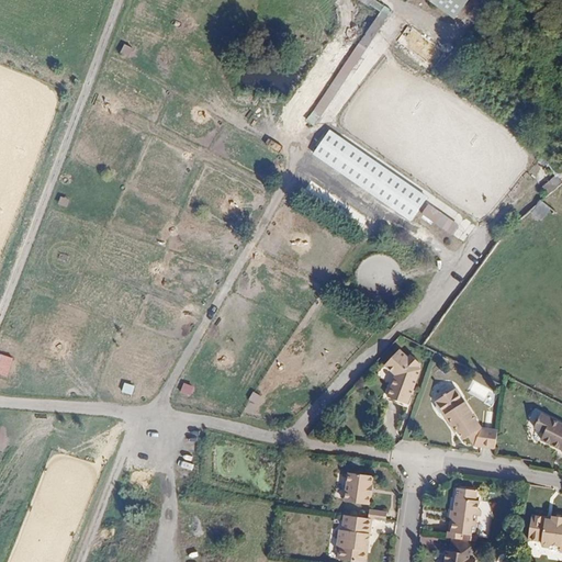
[(471,0),(425,0),(456,22),(471,0)]
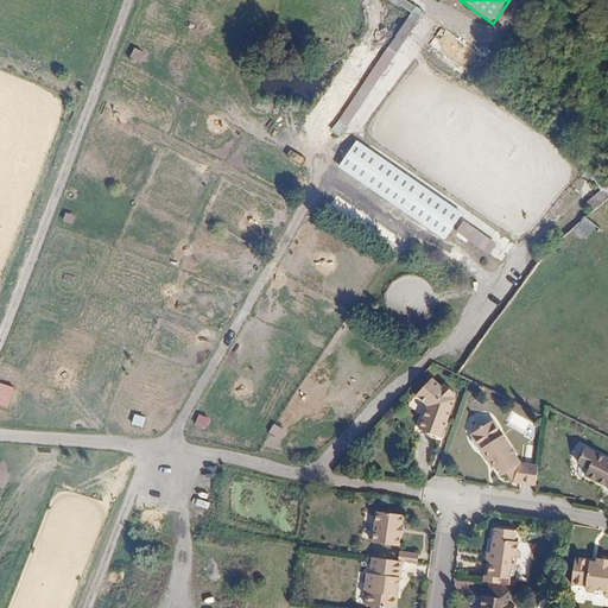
[(430,44),(463,63),(473,46),(439,29),(430,44)]
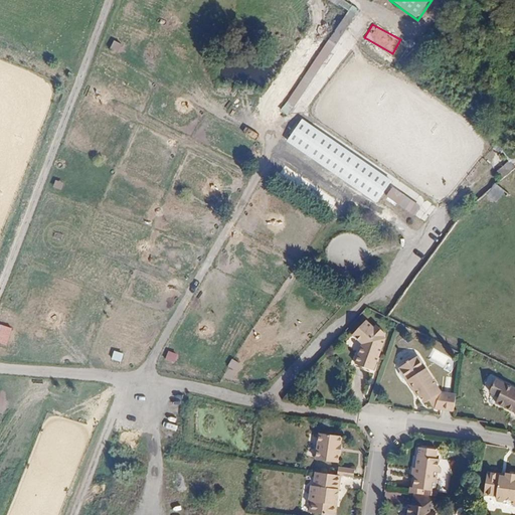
[(333,28),(283,112),(291,117),(341,32),(333,28)]
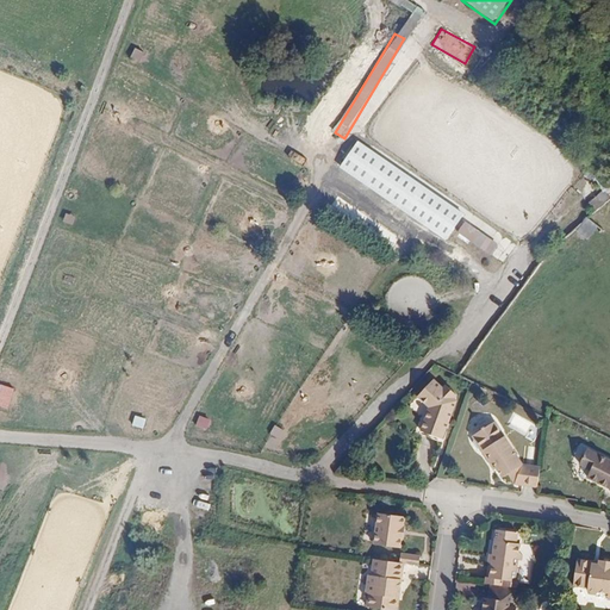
[(141,62),(145,53),(136,48),(130,57),(141,62)]
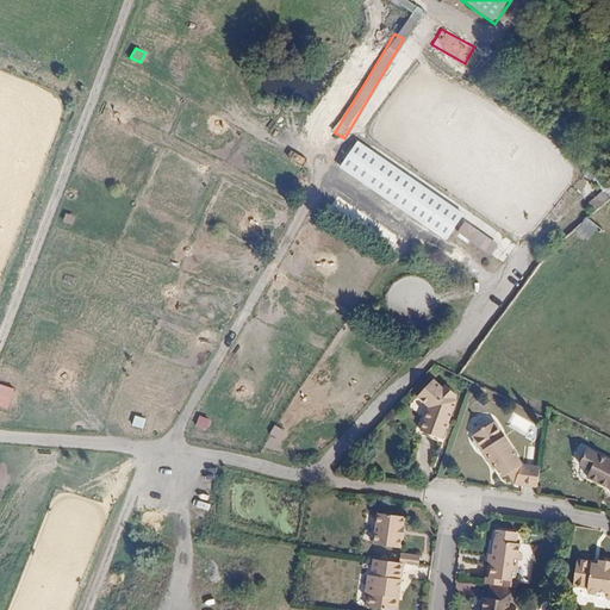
[(348,143),(341,154),(491,253),(498,242),(348,143)]
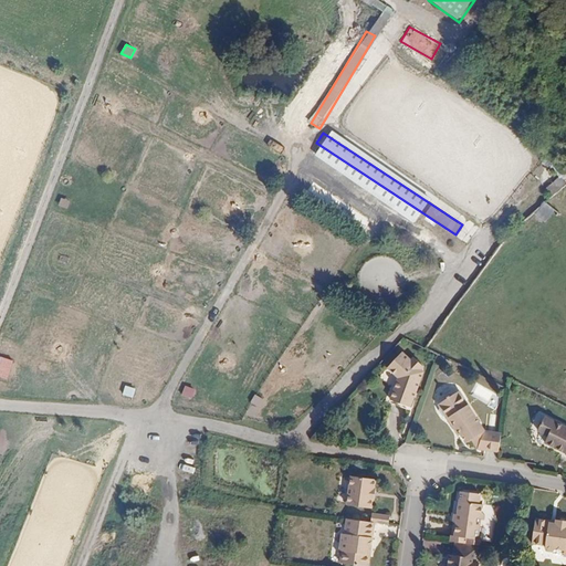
[(561,192),(565,181),(556,177),(551,188),(561,192)]
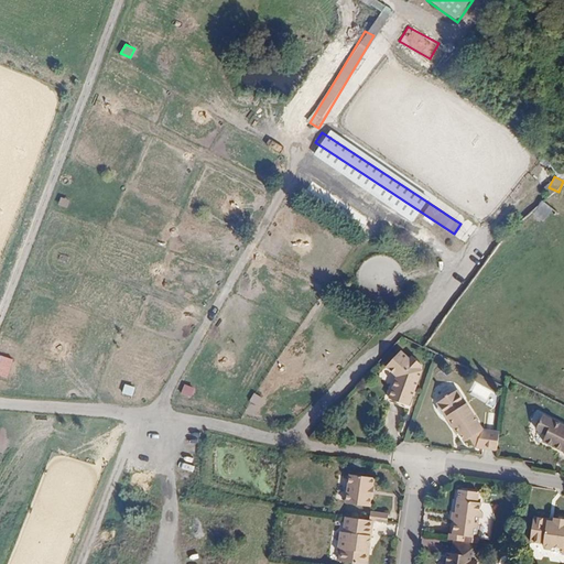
[(68,208),(69,198),(58,197),(58,208),(68,208)]
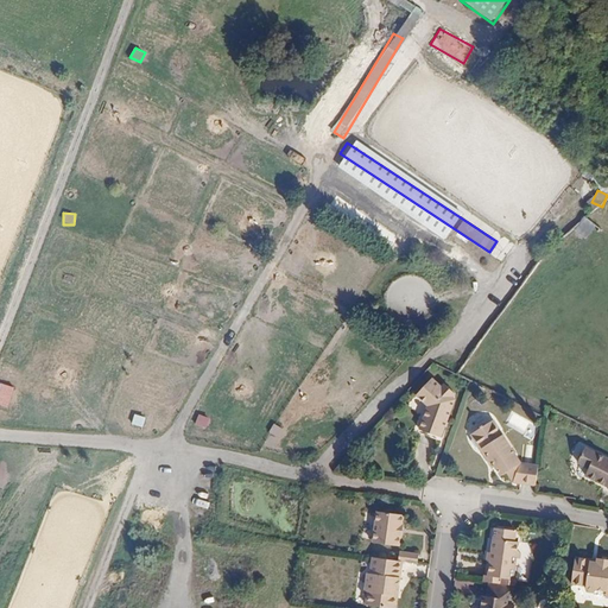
[(586,216),(575,229),(587,239),(597,226),(586,216)]
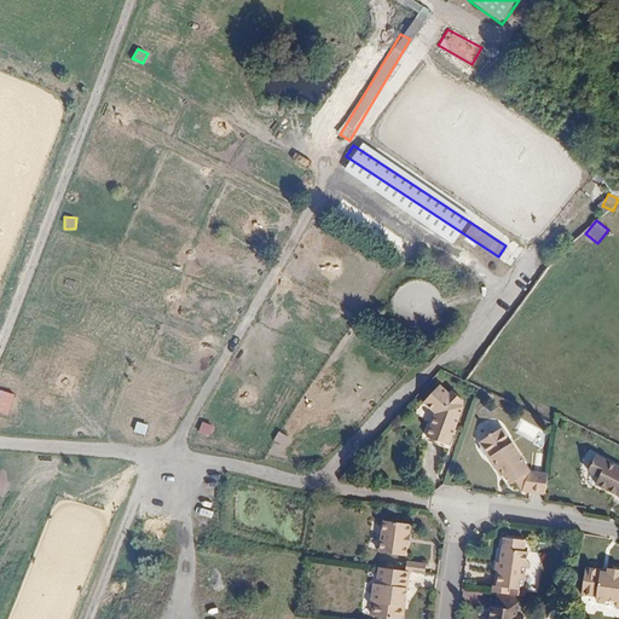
[(449,445),(463,408),(461,404),(463,400),(453,391),(450,394),(440,386),(424,401),(437,414),(428,438),(449,445)]
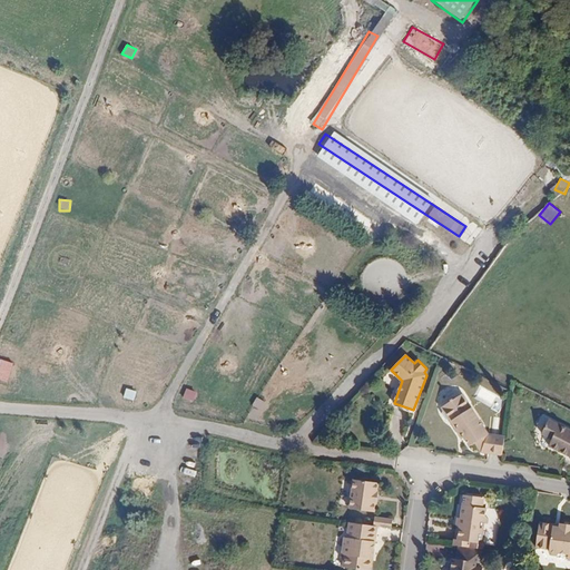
[(0,377),(9,381),(15,363),(0,359),(0,377)]
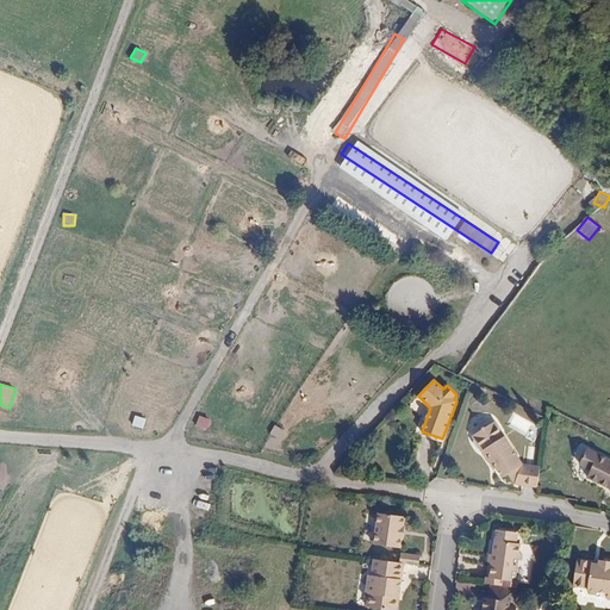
[(199,415),(195,425),(206,430),(211,419),(199,415)]
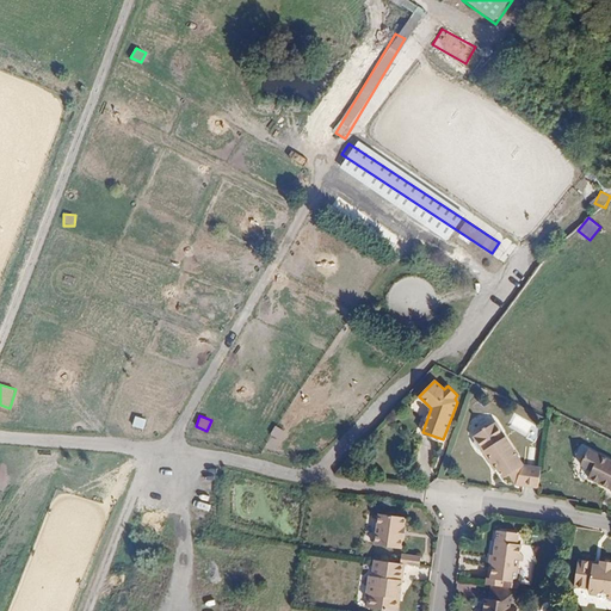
[(135,417),(133,427),(144,430),(147,419),(135,417)]
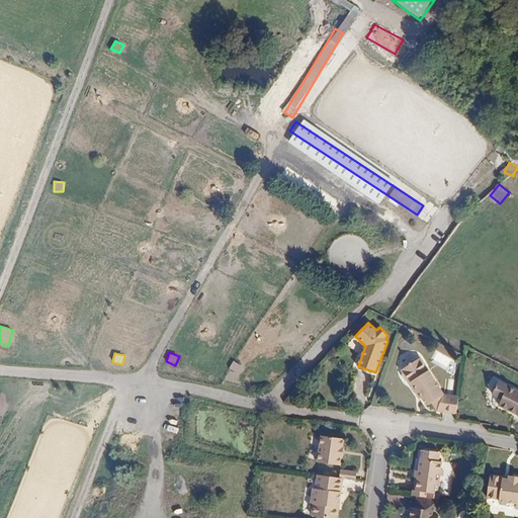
[(428,405),(438,384),(420,359),(401,371),(402,373),(402,377),(405,382),(408,382),(416,395),(419,394),(422,399),(428,407),(428,405)]
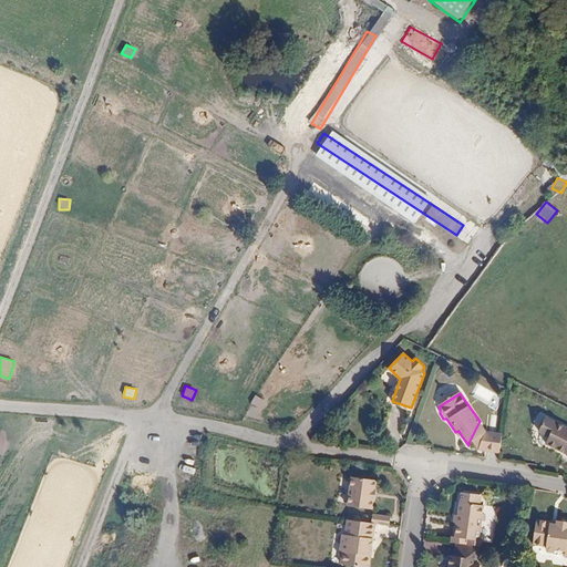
[(255,395),(250,403),(259,408),(264,399),(255,395)]
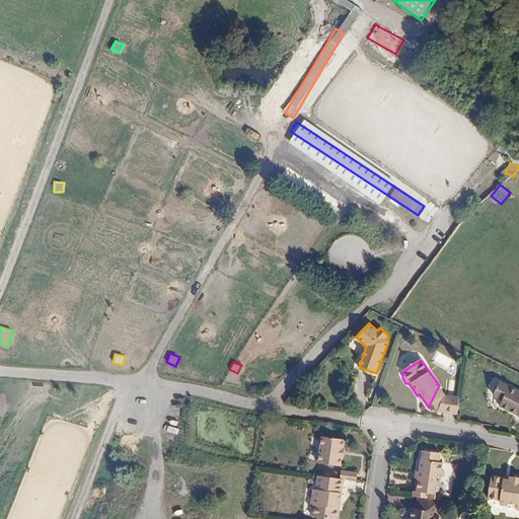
[(518,391),(500,382),(494,395),(504,400),(501,406),(518,415),(518,391)]
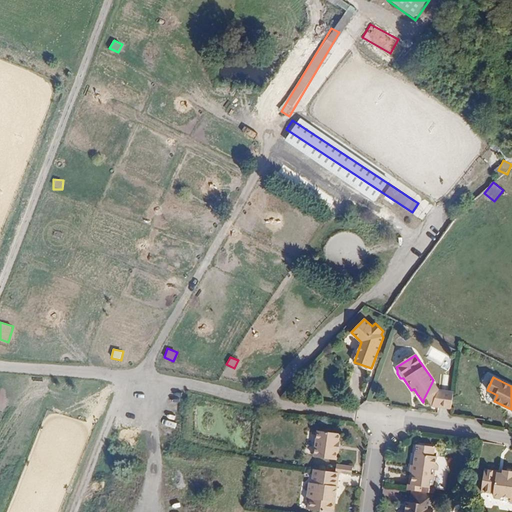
[(452,409),(454,393),(440,390),(433,380),(423,400),(427,398),(433,406),(452,409)]
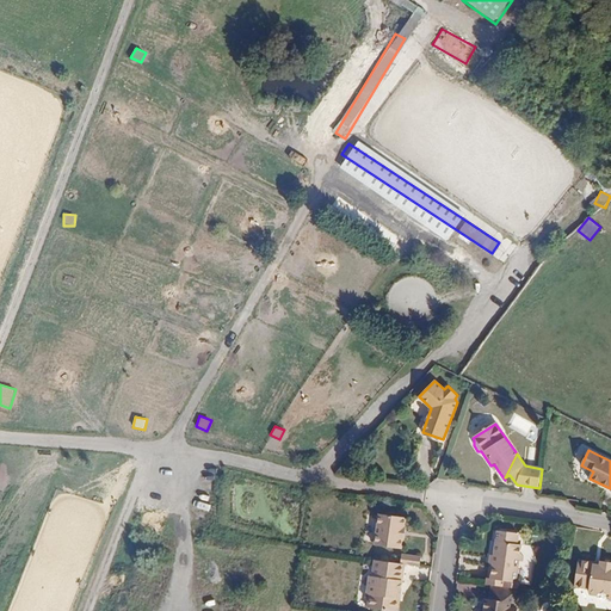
[(403,526),(406,516),(376,512),(371,543),(401,548),(402,537),(403,537),(406,526),(403,526)]
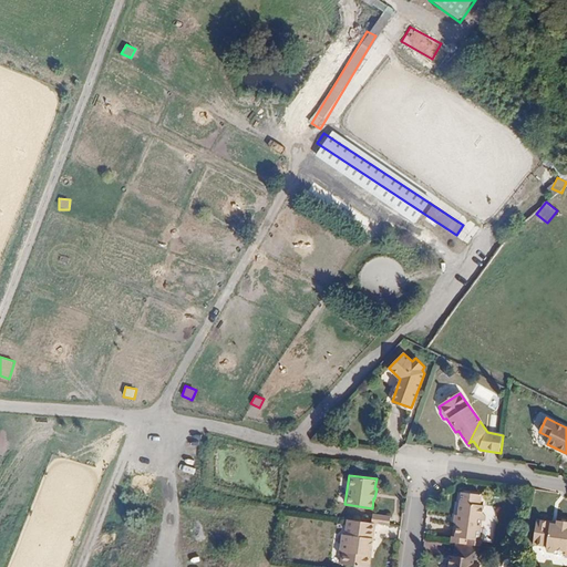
[(478,538),(481,521),(482,515),(483,505),(480,505),(481,495),(466,493),(465,503),(460,502),(459,514),(456,523),(455,537),(452,536),(451,543),(455,543),(481,547),(482,539),(478,538)]
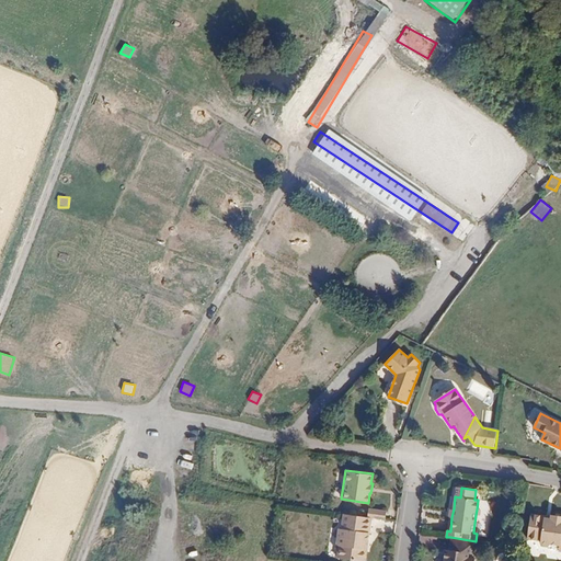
[(385,519),(386,511),(368,507),(367,516),(371,517),(385,519)]
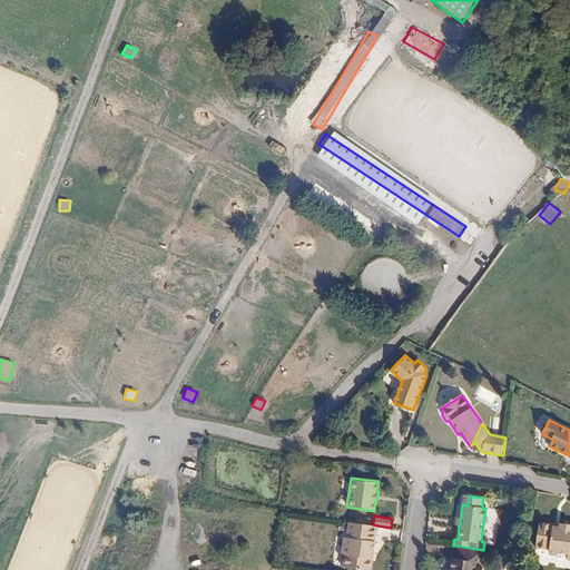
[(372,567),(377,526),(373,524),(350,521),(347,536),(344,536),(342,553),(344,553),(343,566),(367,569),(372,567)]
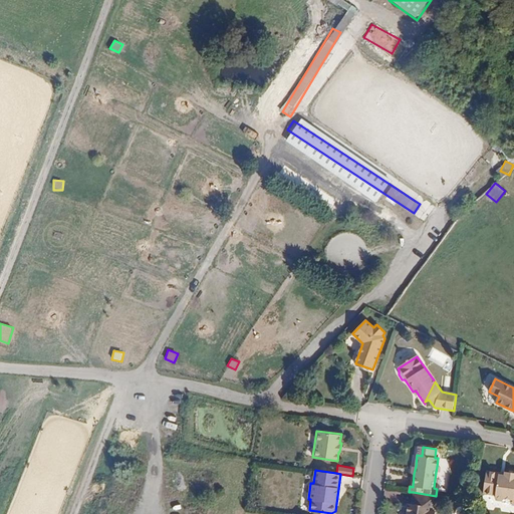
[(513,473),(507,472),(507,474),(506,476),(499,475),(498,472),(490,471),(487,473),(484,494),(497,495),(497,497),(497,500),(502,500),(503,498),(513,499),(513,501),(513,473)]
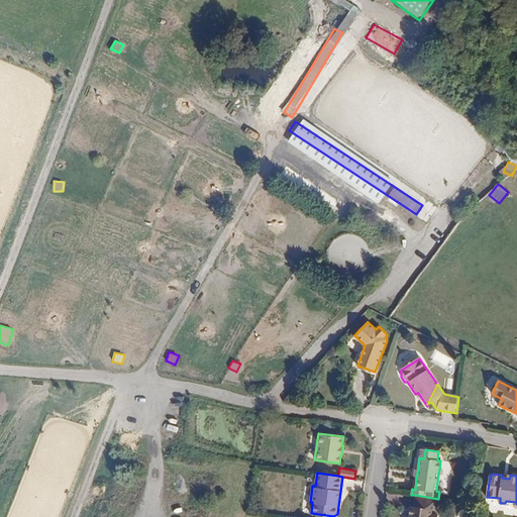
[(432,514),(432,511),(436,511),(438,499),(415,495),(414,507),(410,506),(408,516),(437,516),(438,515),(432,514)]
